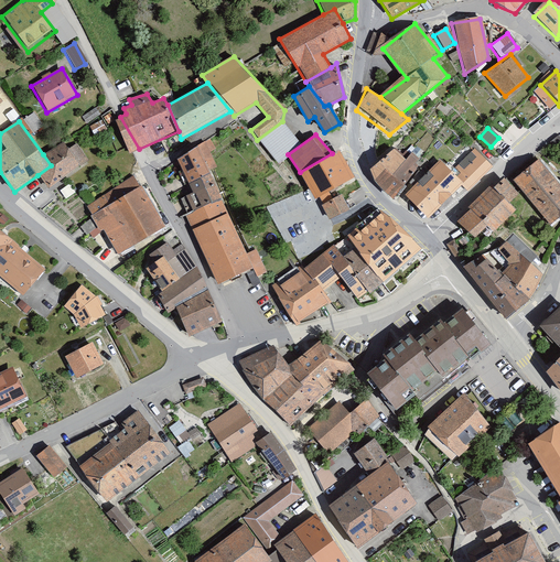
[(211,150),(206,141),(176,158),(197,206),(217,197),(206,172),(212,169),(205,154),(211,150)]
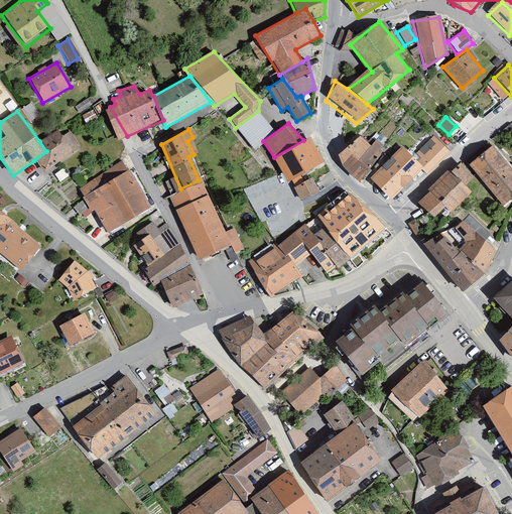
[(55,131),(39,141),(46,151),(34,160),(43,173),(80,149),(69,133),(60,138),(55,131)]
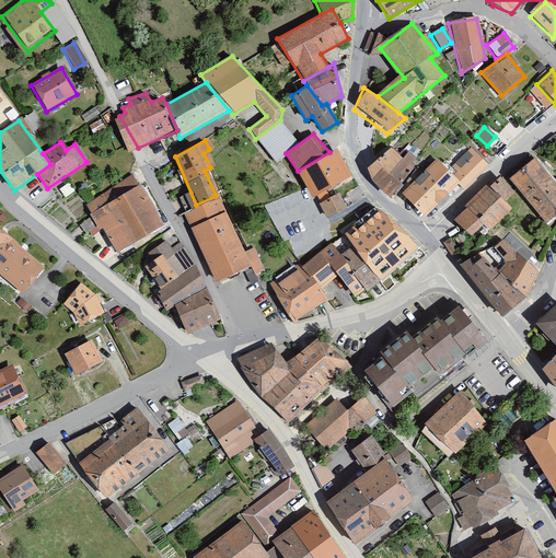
[(329,152),(298,171),(312,197),(351,175),(337,148),(329,152)]
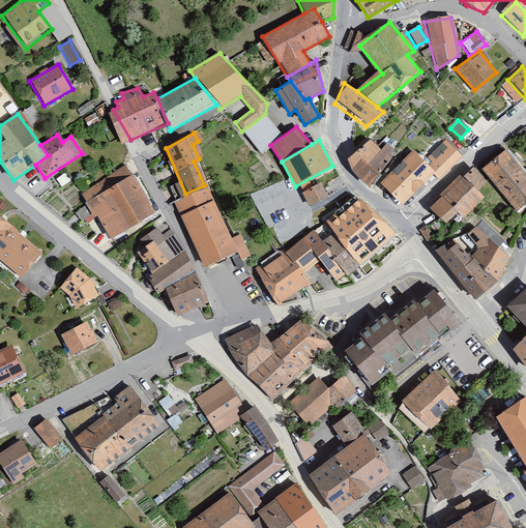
[(368,141),(347,159),(350,172),(366,187),(389,158),(386,156),(390,150),(384,146),(379,152),(368,141)]
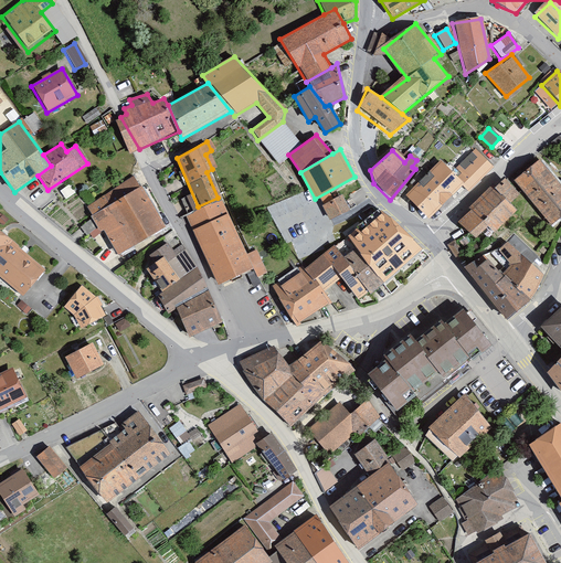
[(436,163),(404,197),(425,218),(457,186),(463,190),(486,168),(472,152),(448,174),(436,163)]
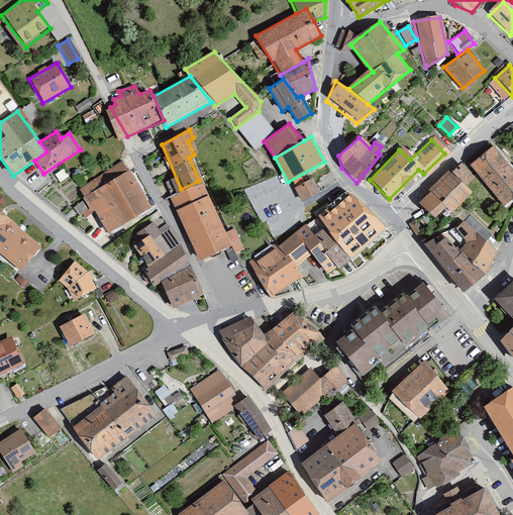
[(512,200),(512,173),(492,148),(468,169),(503,210),(512,200)]
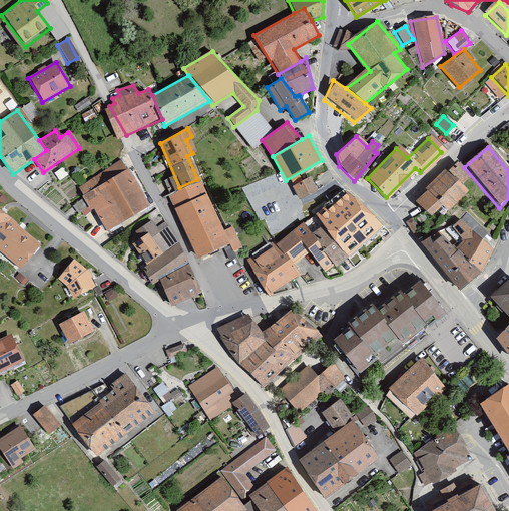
[(148,203),(121,161),(77,188),(90,210),(94,207),(106,230),(148,203)]
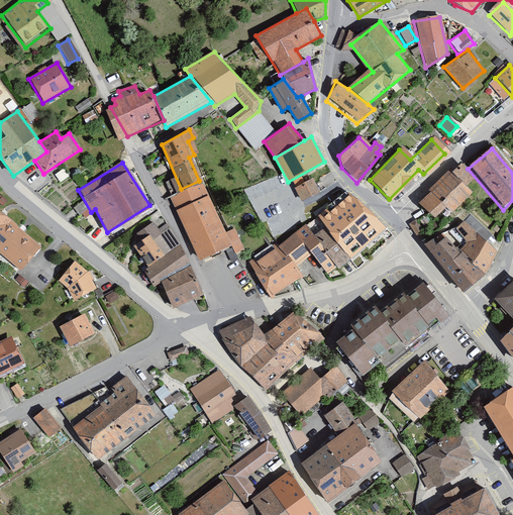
[(471,179),(457,167),(417,205),(430,219),(442,208),(448,214),(469,194),(462,188),(471,179)]
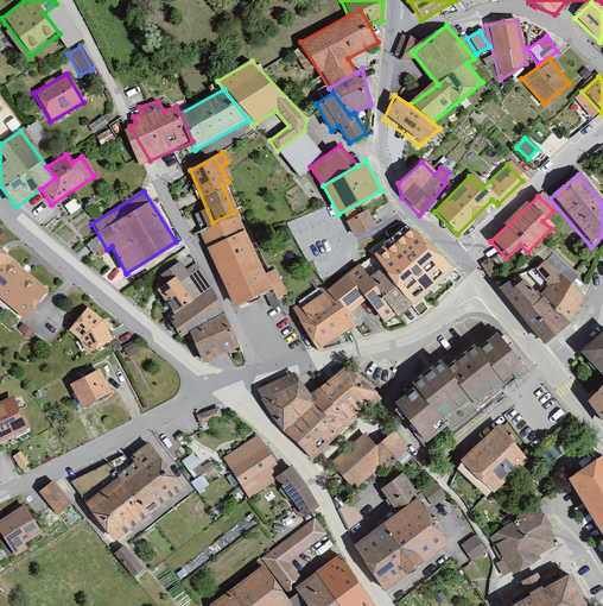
[(213,222),(195,231),(230,308),(270,290),(274,301),(284,296),(272,271),(261,276),(234,213),(213,222)]
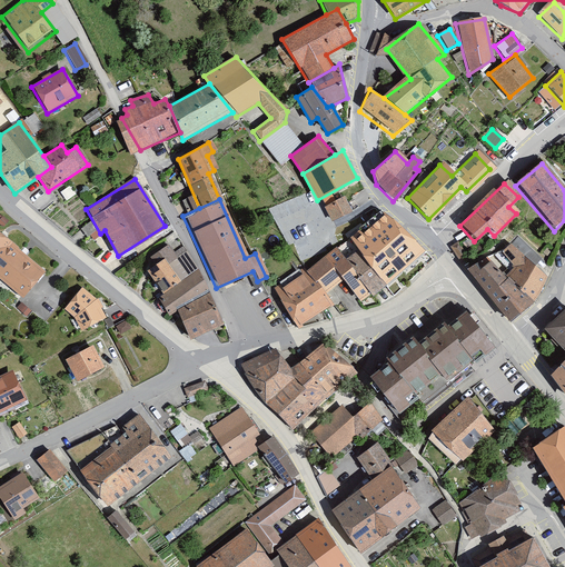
[(340,199),(321,208),(328,221),(347,212),(340,199)]
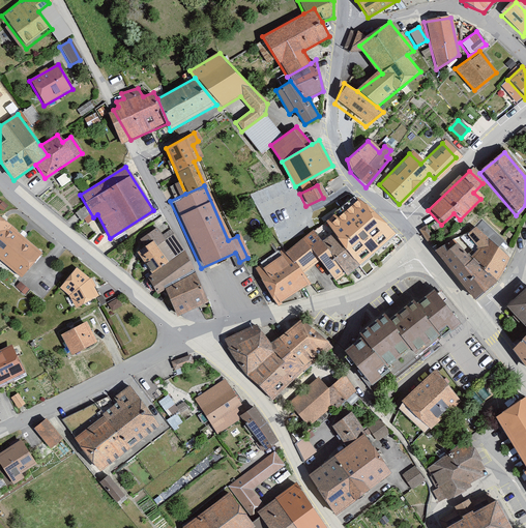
[(352,199),(322,223),(330,232),(356,266),(391,237),(361,205),(352,199)]
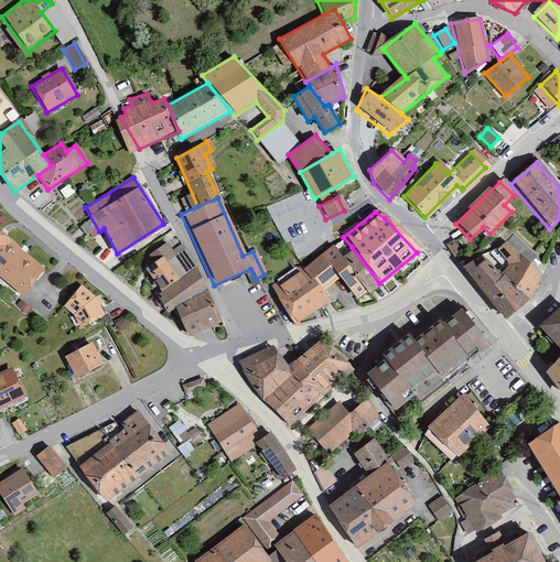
[(44,270),(0,234),(0,279),(22,298),(44,270)]
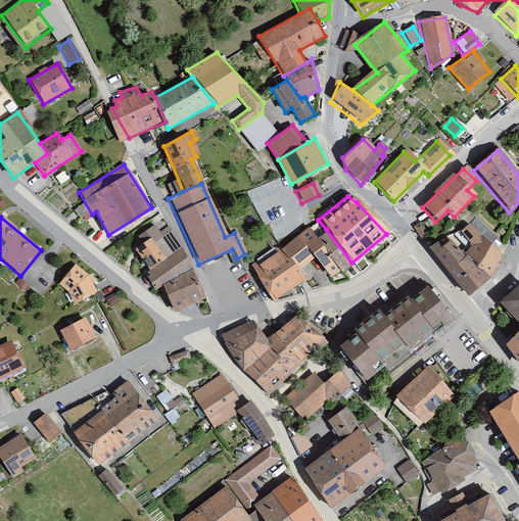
[(444,239),(429,248),(468,294),(486,278),(499,255),(484,244),(490,237),(472,220),(459,234),(444,239)]
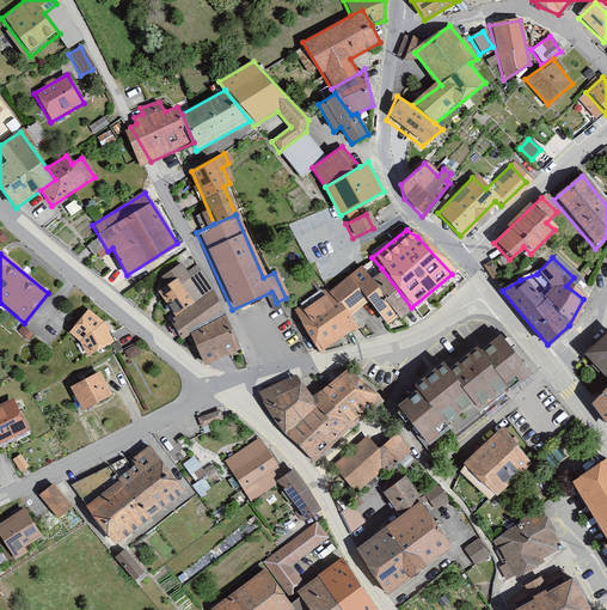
[(221,315),(194,267),(186,270),(179,262),(159,276),(166,284),(157,291),(176,315),(171,318),(183,340),(191,334),(221,315)]
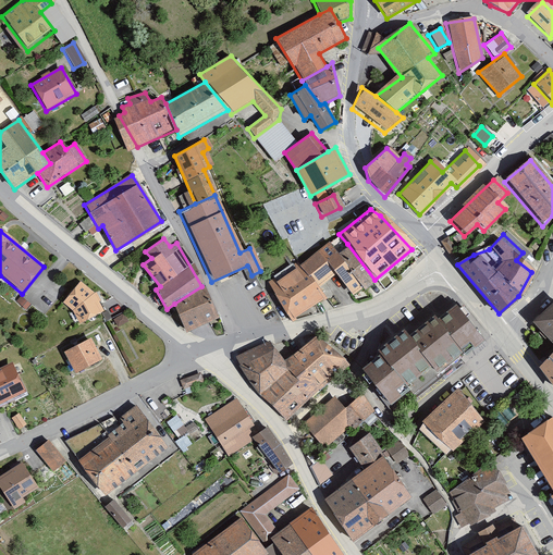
[(324,243),(298,262),(316,288),(333,274),(351,297),(360,290),(333,254),(324,243)]
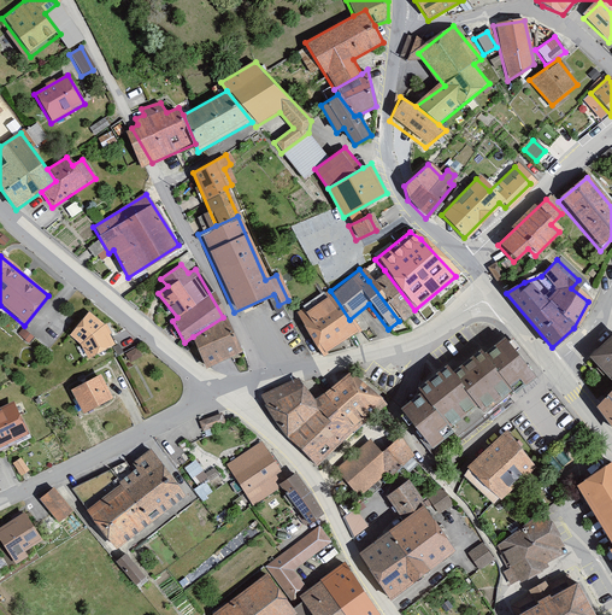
[(415,310),(384,270),(369,281),(399,321),(415,310)]
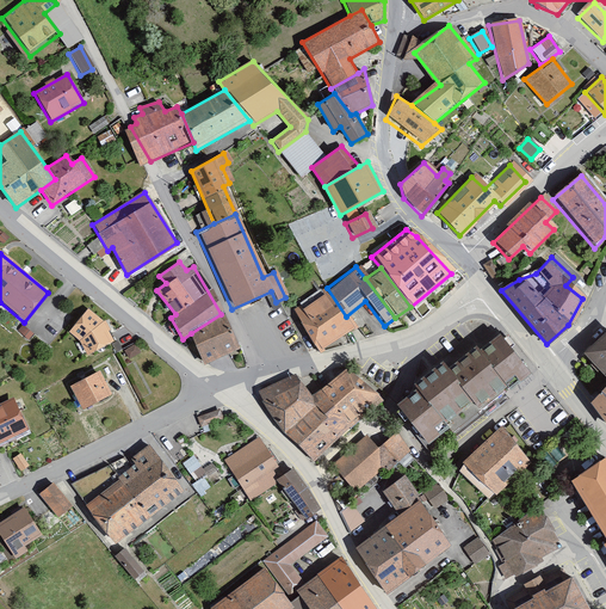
[(327,288),(292,311),(319,350),(353,327),(346,317),(327,288)]
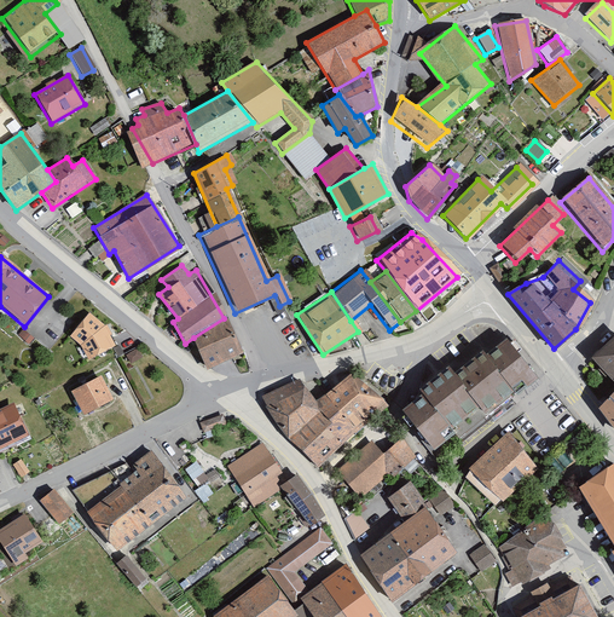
[(85,316),(69,335),(79,345),(86,358),(108,346),(99,328),(85,316)]
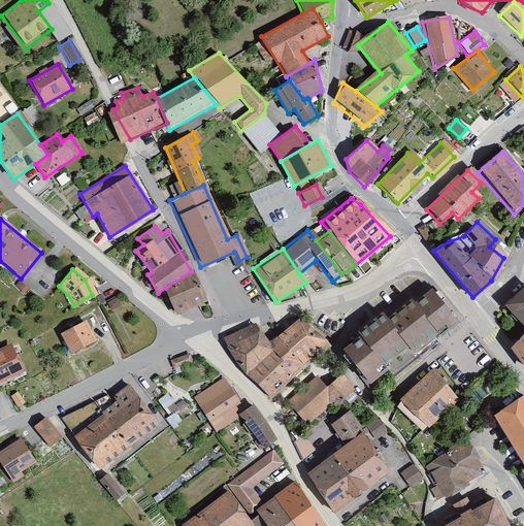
[(205,299),(191,271),(165,288),(175,314),(205,299)]
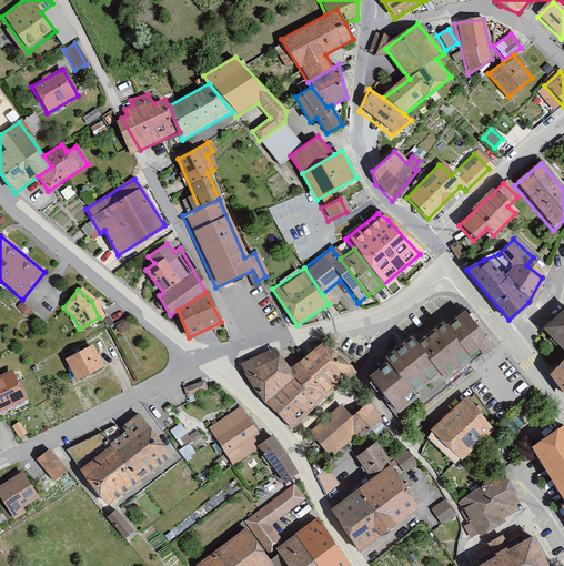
[(563,305),(543,327),(563,346),(563,356),(551,372),(563,388),(563,305)]
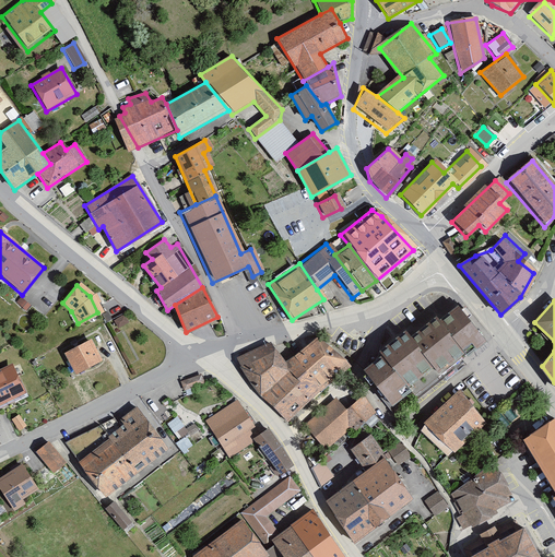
[(379,353),(364,366),(393,403),(413,388),(409,382),(432,364),(441,375),(486,339),(461,307),(443,321),(438,316),(415,334),(406,324),(379,347),(377,348),(379,353)]
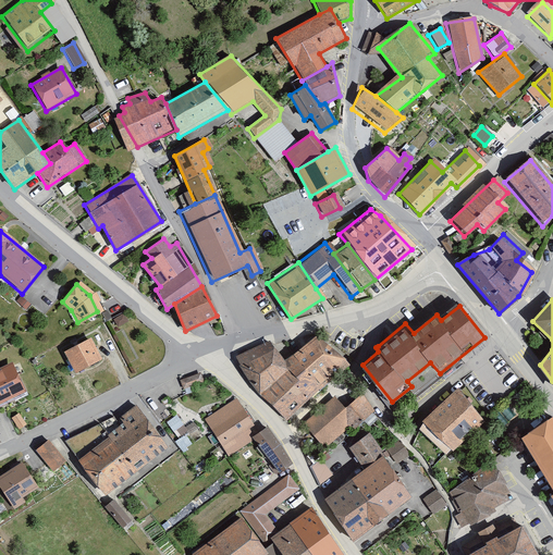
[(316,334),(285,359),(292,366),(317,391),(347,360),(316,334)]
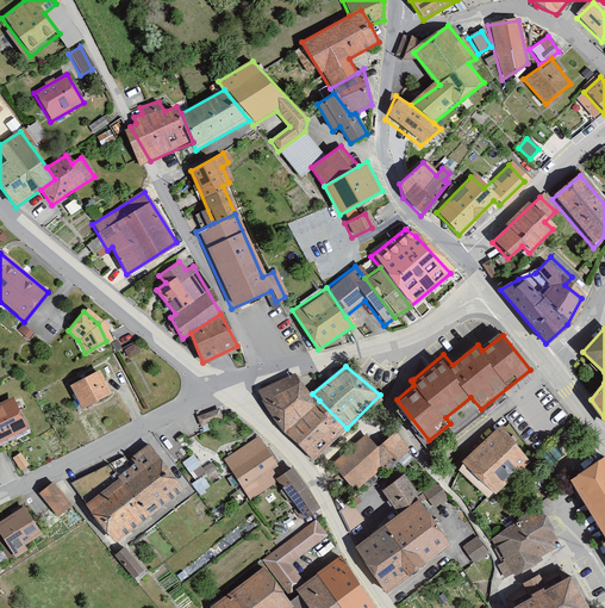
[(99,367),(68,382),(80,409),(112,394),(99,367)]
